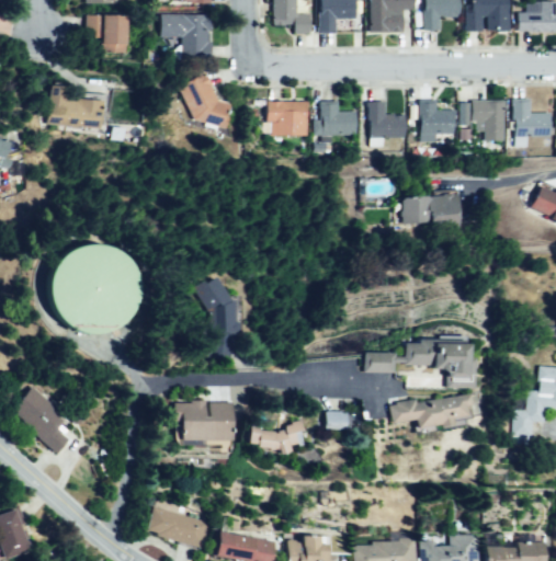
[(297,0),(297,13),(309,14),(309,33),(295,34),(295,25),(275,25),(273,0),(297,0)]
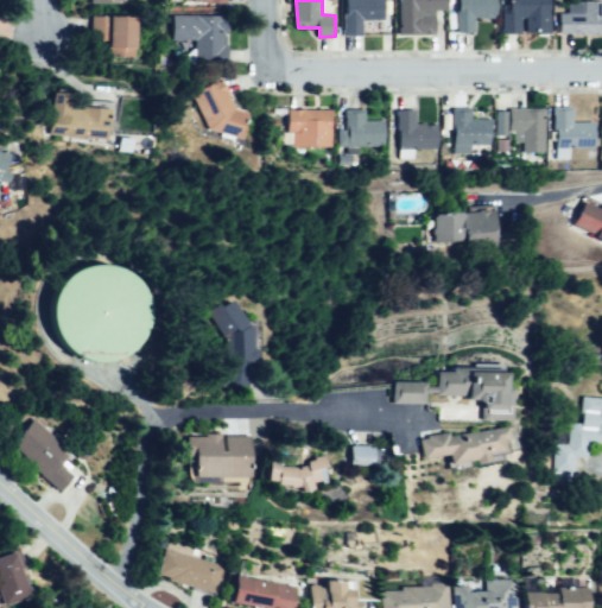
[(384,0),(346,0),(344,35),(362,36),(363,16),(384,17),(384,0)]
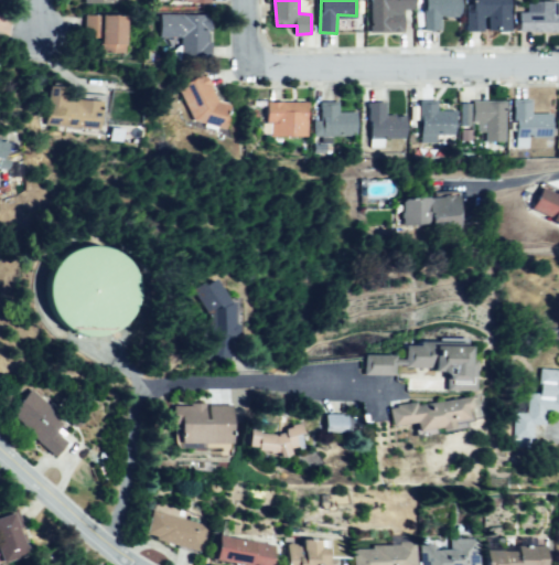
[(415,0),(372,0),(372,33),(406,33),(406,8),(415,9),(415,0)]
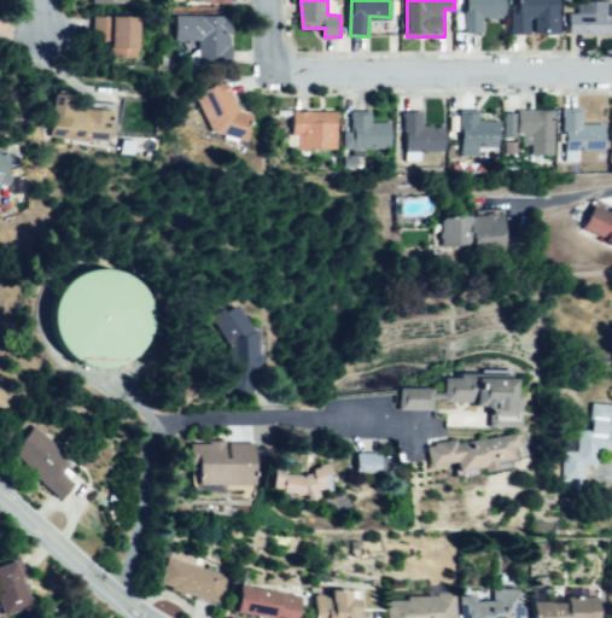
[(465,0),(465,35),(485,35),(485,17),(503,17),(503,0),(465,0)]
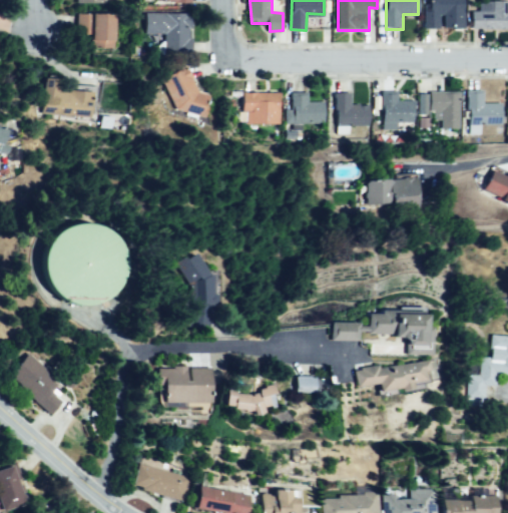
[(432,0),(467,0),(467,29),(447,28),(447,14),(440,14),(440,28),(425,28),(425,11),(432,11),(432,0)]
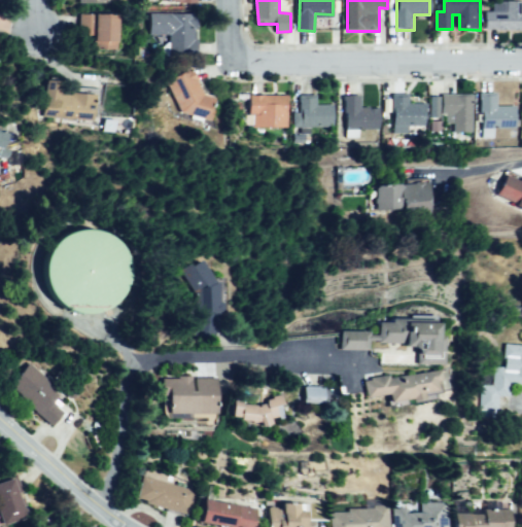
[(521,28),(487,28),(487,11),(499,11),(499,2),(521,2),(521,28)]
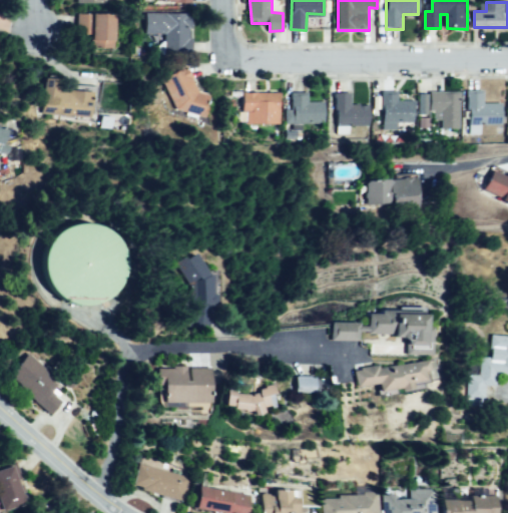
[(147,14),(193,13),(193,55),(171,55),(171,34),(147,34),(147,14)]
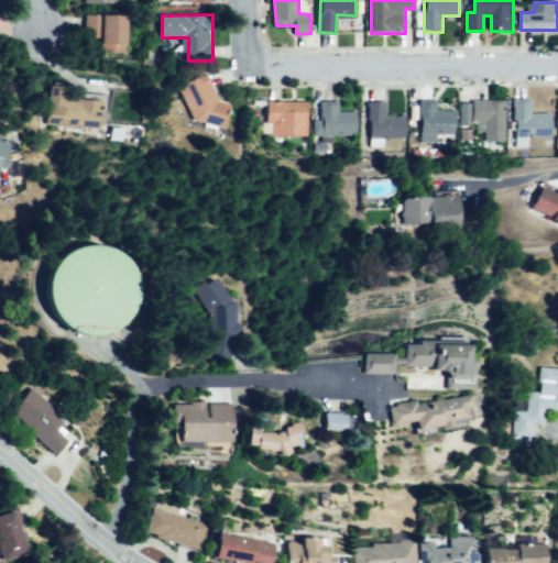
[(102,17),(101,55),(127,55),(128,18),(102,17)]
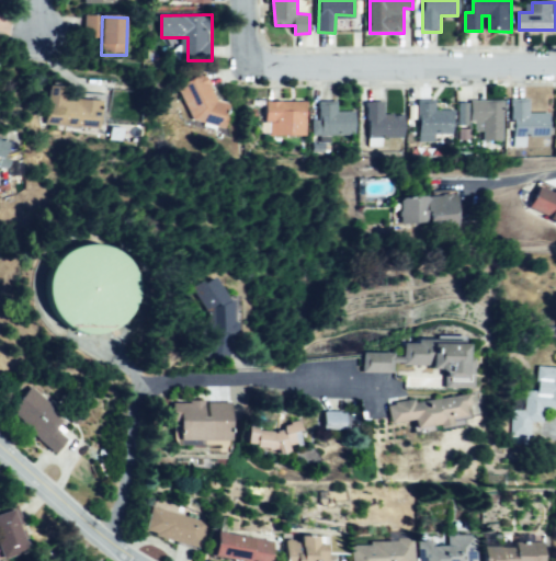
[(227,129),(195,121),(174,89),(203,73),(216,98),(233,103),(227,129)]
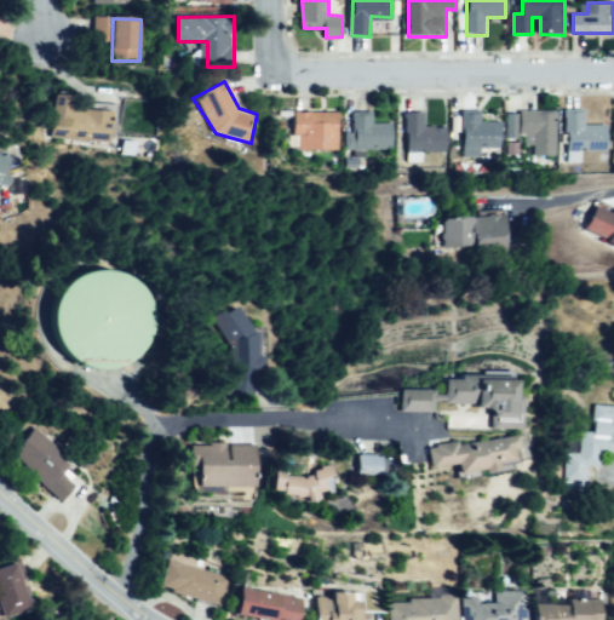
[(110,139),(57,137),(59,91),(87,92),(86,110),(113,112),(110,139)]
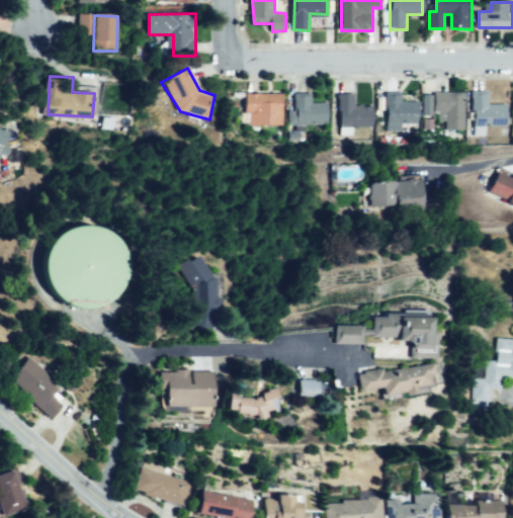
[(474,90),(475,126),(508,125),(507,105),(489,106),(489,90),(474,90)]
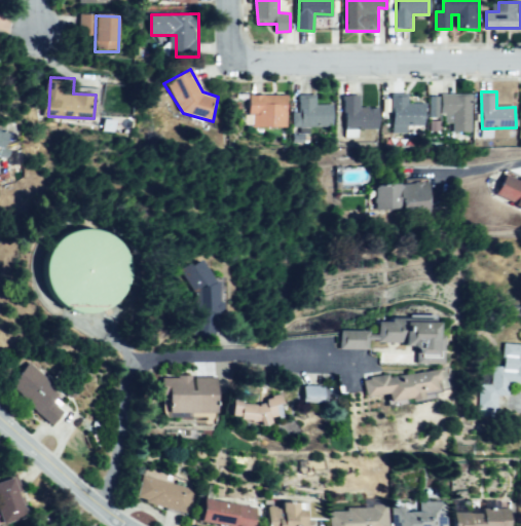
[(434,95),(473,95),(473,132),(460,132),(460,124),(450,124),(450,119),(435,119),(434,95)]
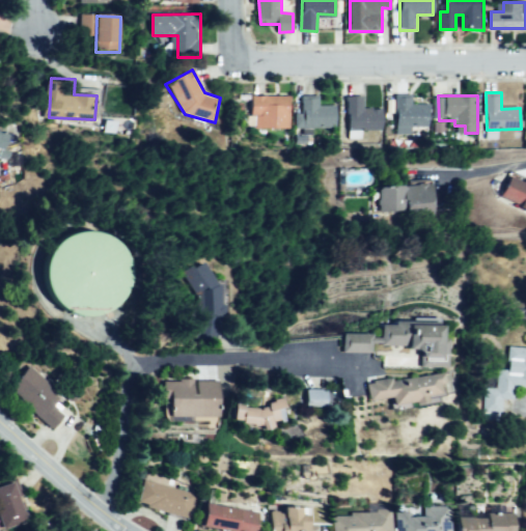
[(304,98),(305,128),(340,127),(340,106),(321,107),(321,96),(304,98)]
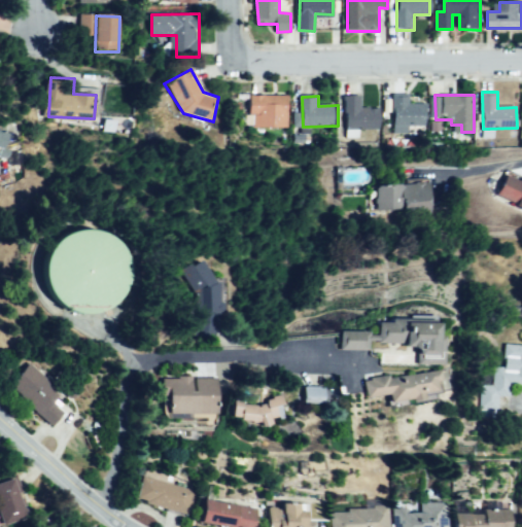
[(387,97),(410,96),(411,104),(428,103),(428,125),(412,125),(413,134),(398,134),(398,112),(388,112),(387,97)]
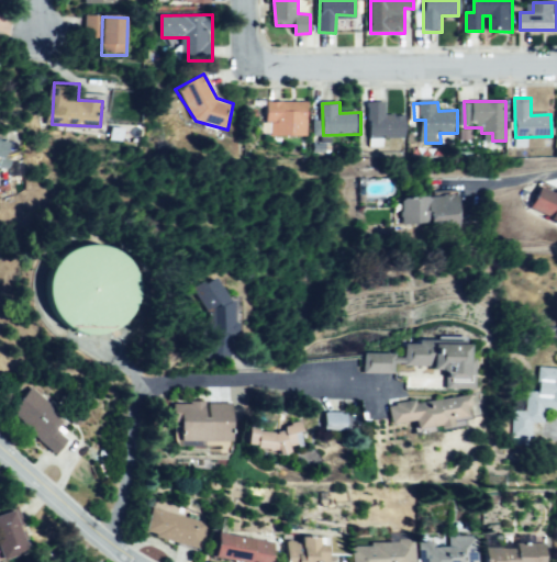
[(268,104),(309,103),(310,135),(279,136),(279,121),(269,121),(268,104)]
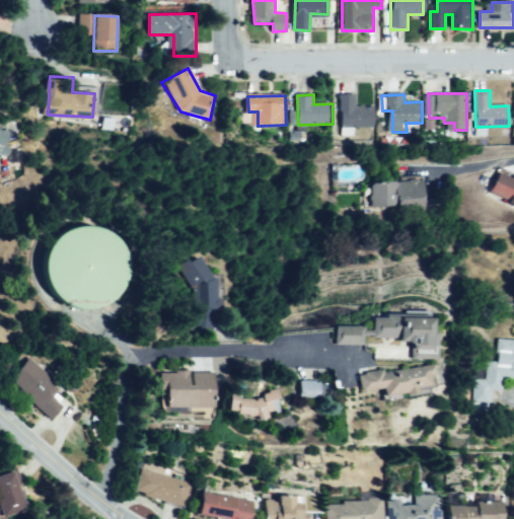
[(342,96),(343,127),(377,126),(376,105),(356,105),(356,96),(342,96)]
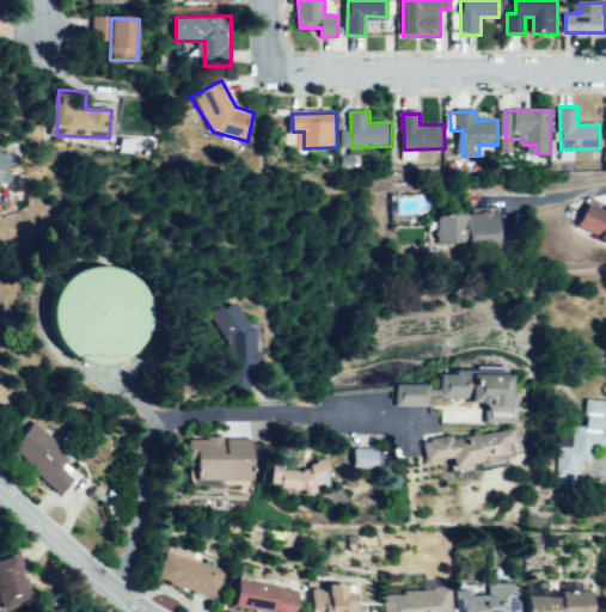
[(0,150),(11,153),(4,171),(0,169),(0,150)]
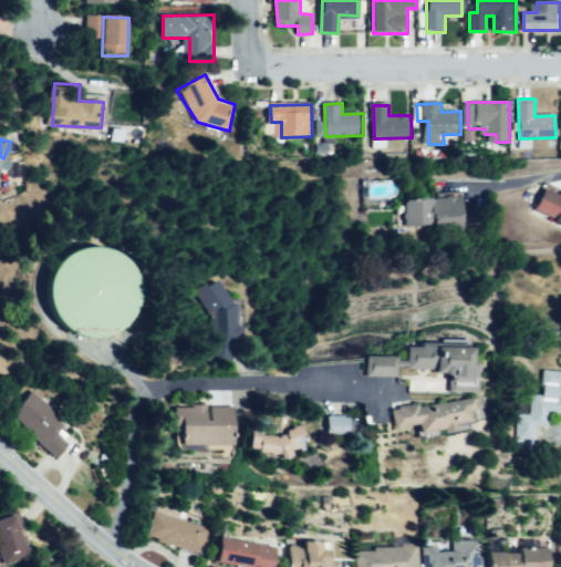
[(536,212),(560,223),(560,196),(546,189),(536,212)]
